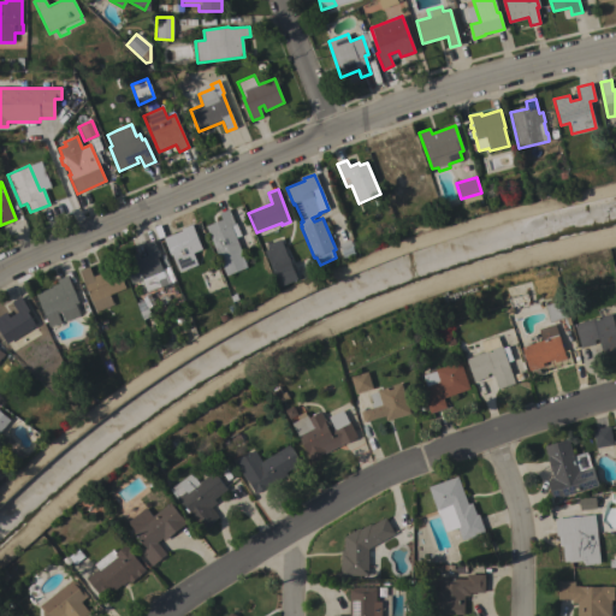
[(206,226),(221,220),(219,213),(229,209),(235,224),(236,223),(241,236),(236,237),(241,250),(241,252),(247,267),(226,276),(206,226)]
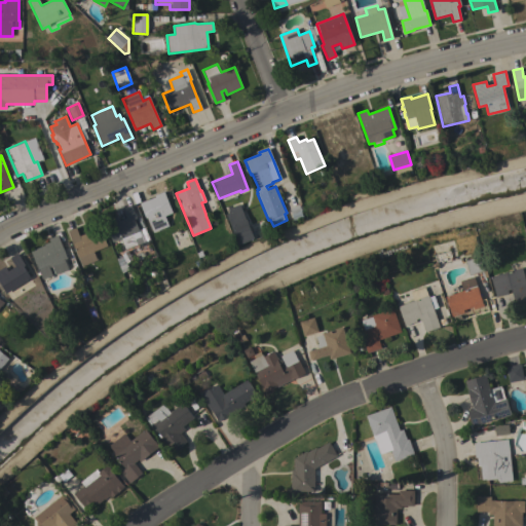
[(173,213),(164,216),(168,226),(153,232),(147,218),(146,218),(140,203),(155,197),(154,195),(163,191),(173,213)]
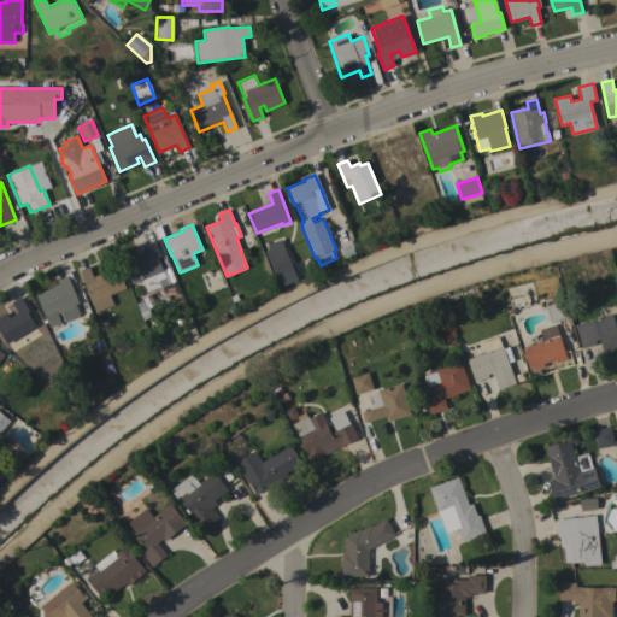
[(122,259),(136,253),(139,259),(148,256),(144,244),(153,240),(160,257),(158,258),(164,272),(163,272),(168,285),(147,293),(142,281),(131,285),(122,259)]
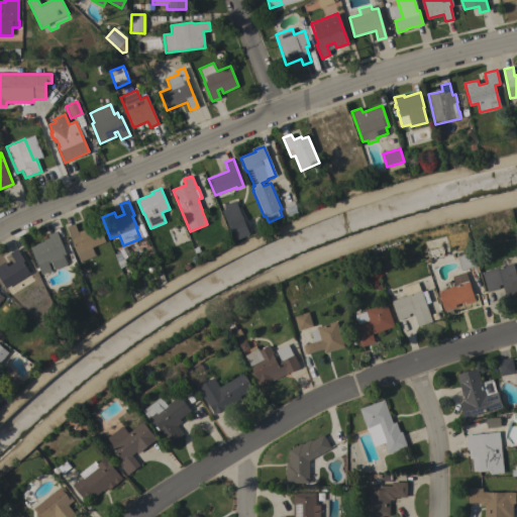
[(235,240),(225,216),(224,217),(222,211),(225,209),(223,206),(235,201),(241,215),(242,214),(250,234),(235,240)]
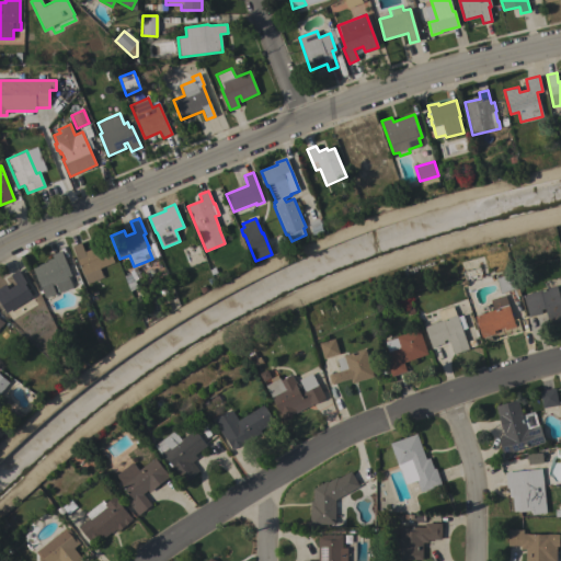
[(71,247),(81,242),(84,252),(106,242),(114,262),(100,268),(103,277),(88,284),(71,247)]
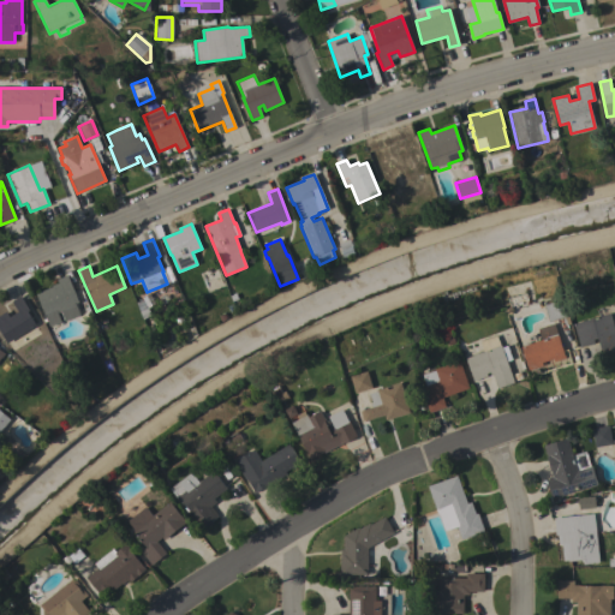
[(78,302),(75,303),(79,315),(65,321),(60,311),(58,312),(61,322),(49,327),(36,293),(52,287),(51,286),(58,282),(57,279),(67,275),(78,302)]
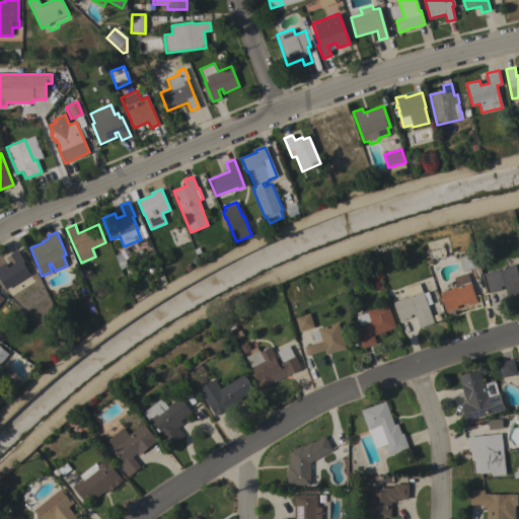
[(6,289),(0,280),(0,265),(5,263),(8,267),(14,263),(9,254),(17,249),(24,262),(22,263),(29,274),(6,289)]
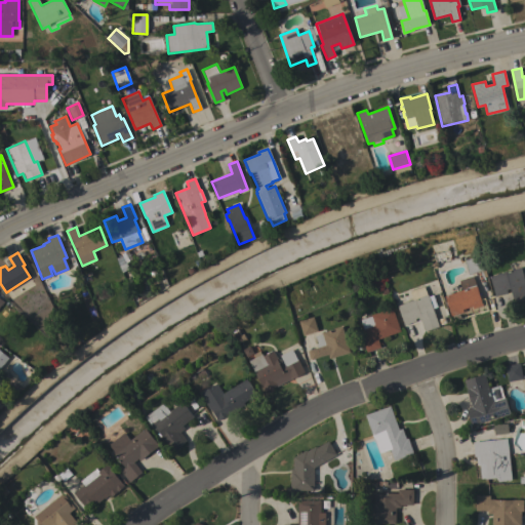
[(469,275),(465,260),(480,256),(483,271),(469,275)]
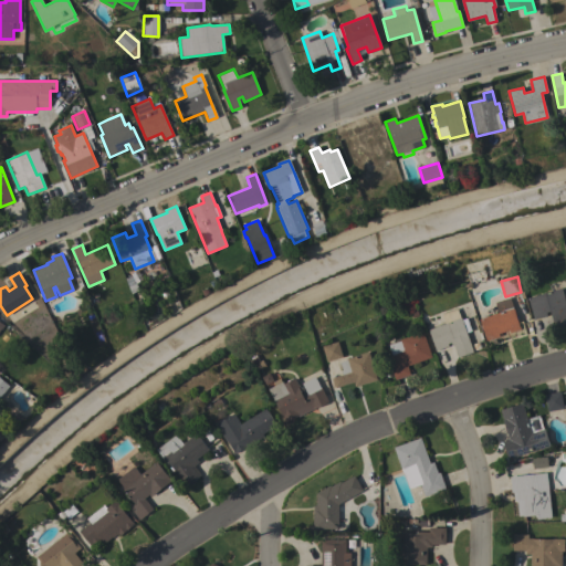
[(562,289),(565,303),(565,324),(554,328),(549,312),(546,313),(547,316),(534,320),(527,297),(562,289)]
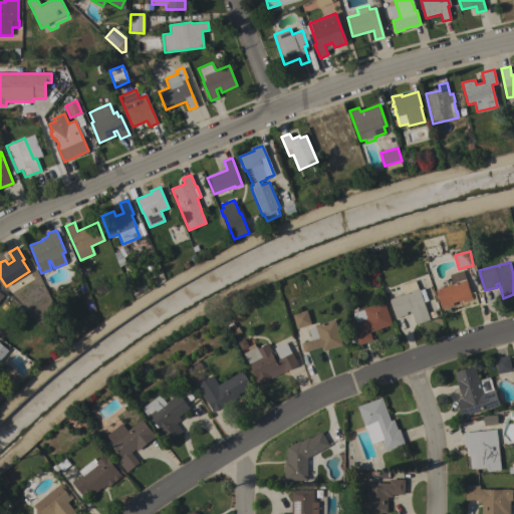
[(463,270),(472,299),(463,302),(462,300),(453,303),(454,305),(441,309),(435,289),(452,284),(449,275),(463,270)]
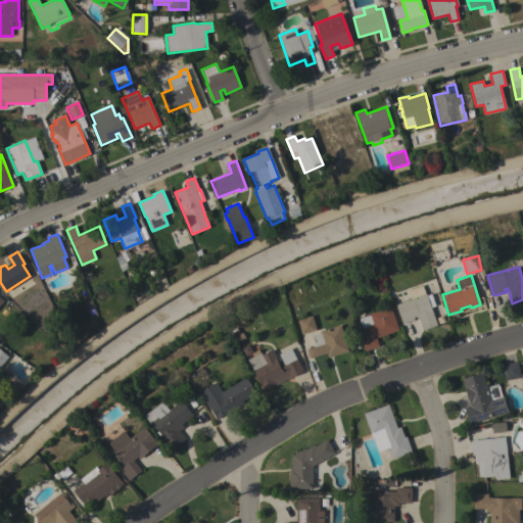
[(411,299),(408,290),(422,285),(425,294),(426,294),(426,295),(431,294),(435,305),(430,307),(436,325),(423,330),(419,319),(417,319),(417,317),(414,318),(415,320),(402,324),(395,304),(411,299)]
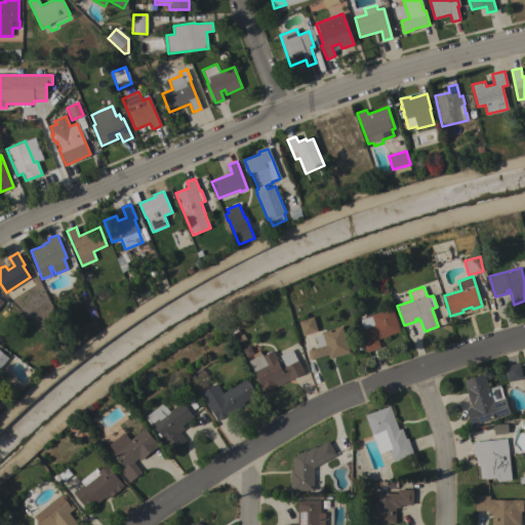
[(392,308),(400,331),(377,339),(380,348),(366,353),(359,331),(363,329),(360,320),(371,317),(370,315),(392,308)]
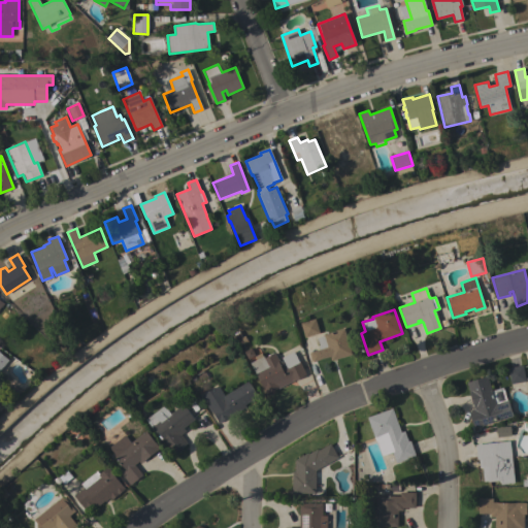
[(315,319),(319,333),(304,337),(300,323),(315,319)]
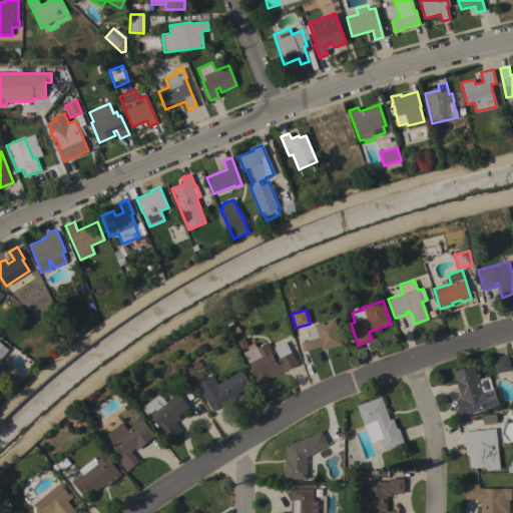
[(315,326),(315,325),(334,319),(342,344),(322,350),(321,346),(304,352),(304,350),(303,351),(300,343),(310,340),(309,337),(310,336),(308,328),(315,326)]
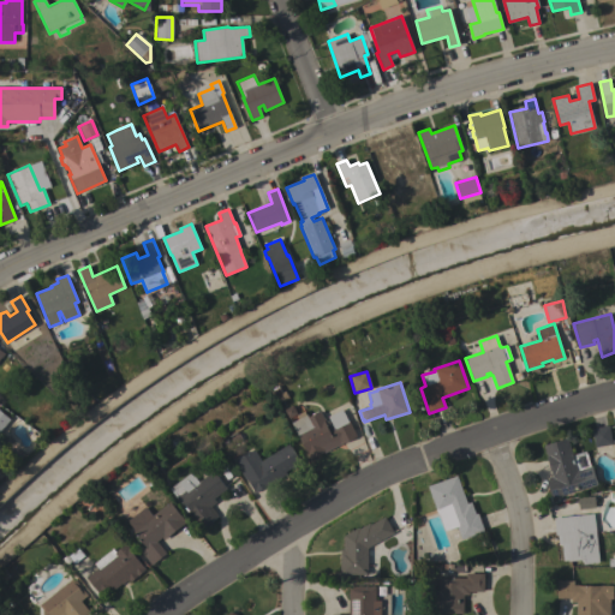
[(0,407),(17,422),(0,440),(0,407)]
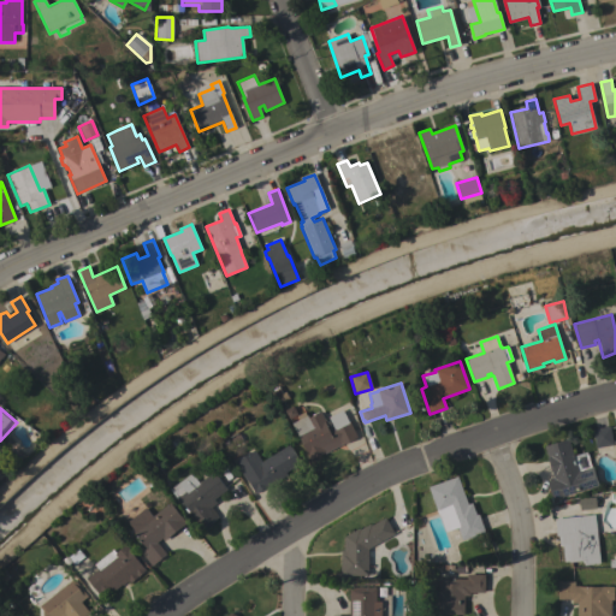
[(304,412),(308,418),(320,412),(324,419),(324,418),(326,422),(329,422),(333,430),(335,430),(329,418),(342,410),(349,424),(350,422),(357,437),(325,454),(324,452),(311,460),(291,424),(298,420),(296,416),(304,412)]
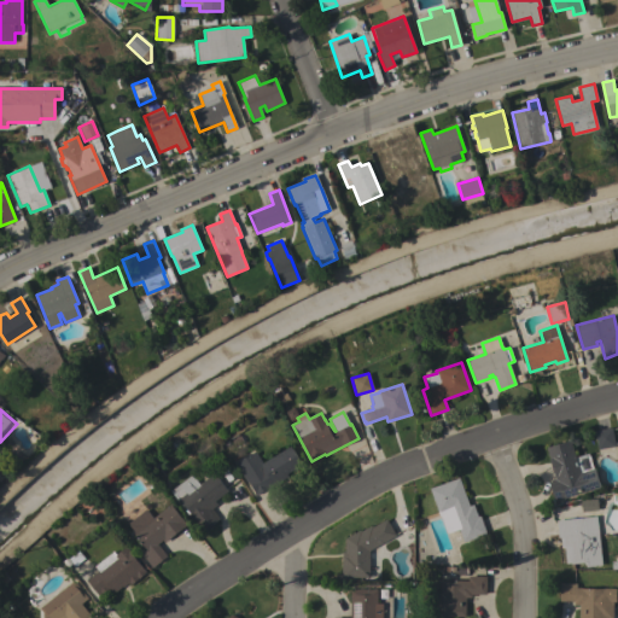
[(614,447),(598,449),(595,431),(612,427),(614,447)]
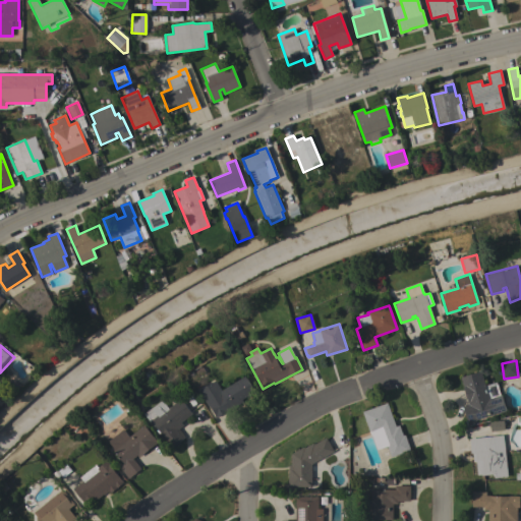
[(505,411),(475,420),(474,419),(466,421),(462,406),(468,405),(460,378),(480,371),(484,386),(496,383),(505,411)]
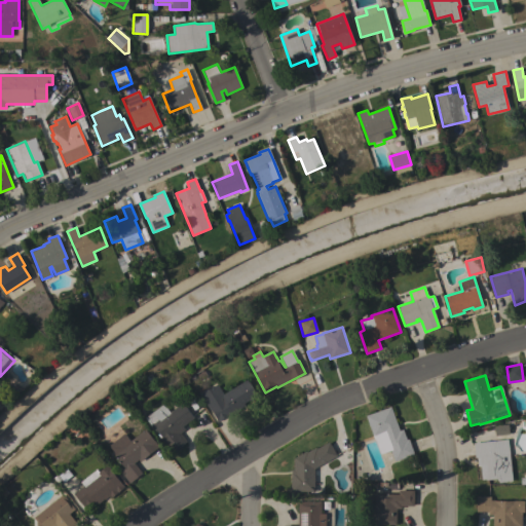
[(200,395),(217,384),(223,395),(247,380),(257,397),(245,404),(246,406),(229,416),(229,415),(217,422),(216,419),(217,419),(212,410),(211,411),(200,395)]
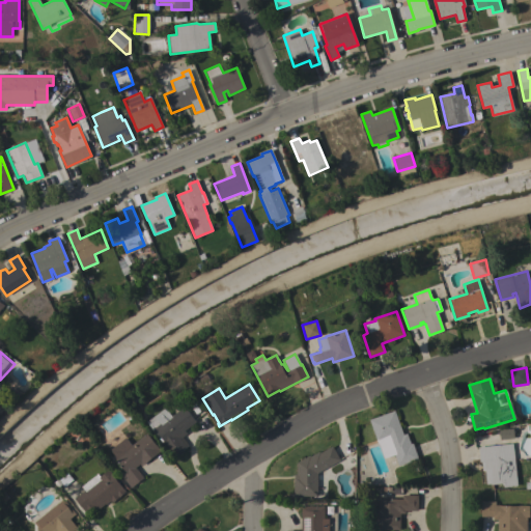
[(137,399),(130,406),(119,391),(127,386),(137,399)]
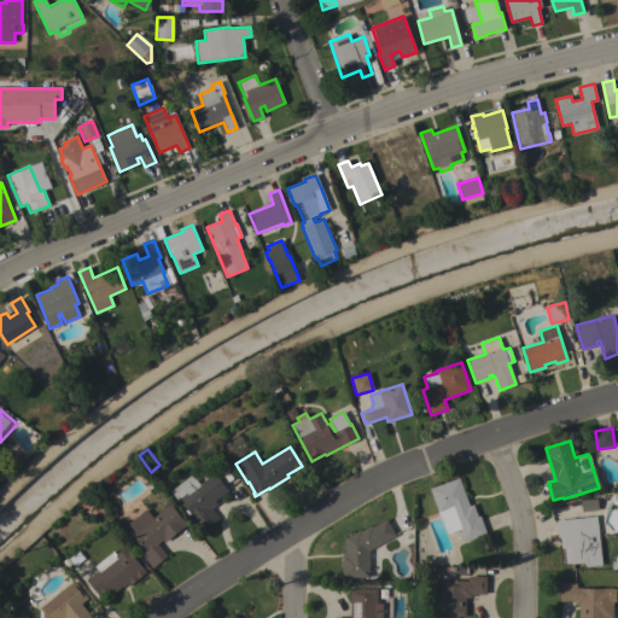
[(192,474),(199,484),(214,473),(227,491),(215,501),(217,505),(211,509),(219,519),(213,523),(214,525),(207,530),(205,529),(202,531),(192,519),(193,518),(184,506),(182,506),(178,500),(185,494),(179,485),(192,474)]
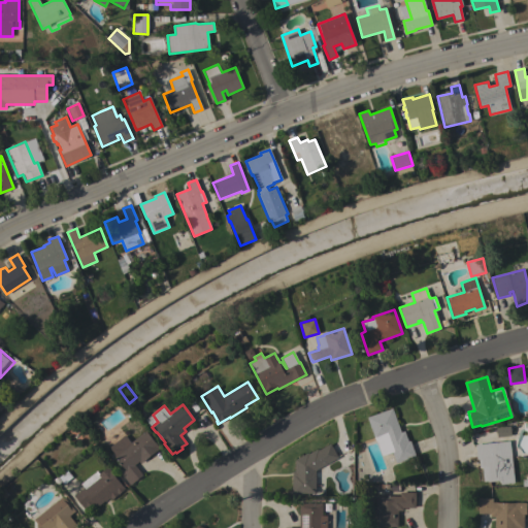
[(401,432),(404,431),(408,441),(409,440),(416,457),(396,463),(392,453),(382,456),(375,440),(367,418),(392,408),(401,432)]
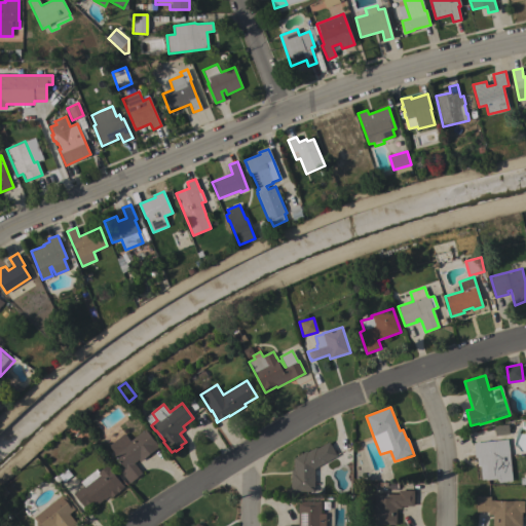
[(508,424),(509,435),(495,436),(494,425),(508,424)]
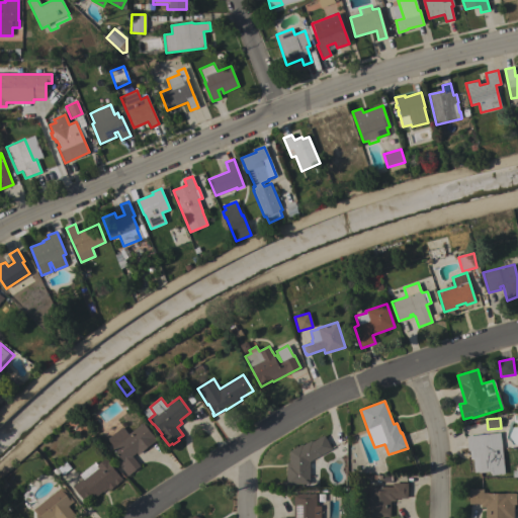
[(143,423),(153,436),(154,436),(157,439),(154,441),(155,442),(145,450),(144,449),(138,455),(136,453),(132,456),(140,466),(138,467),(139,468),(133,472),(133,471),(127,476),(120,468),(122,467),(120,464),(119,465),(118,463),(122,460),(111,447),(113,446),(107,439),(121,427),(127,435),(143,423)]
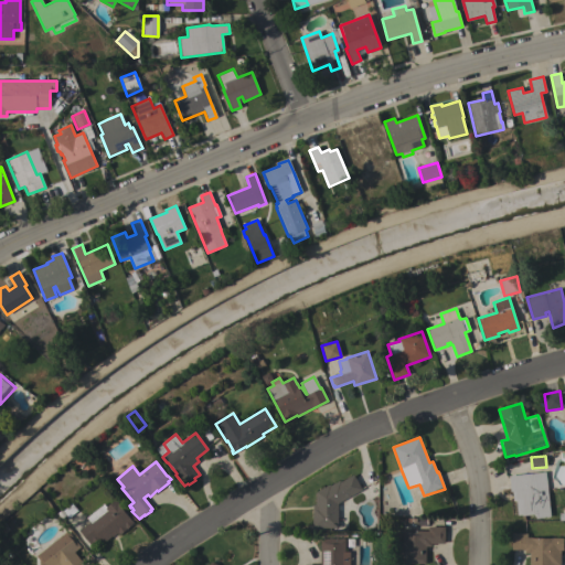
[(550,516),(535,518),(534,514),(521,515),(521,514),(518,515),(515,501),(513,501),(512,491),(510,492),(509,476),(545,471),(550,516)]
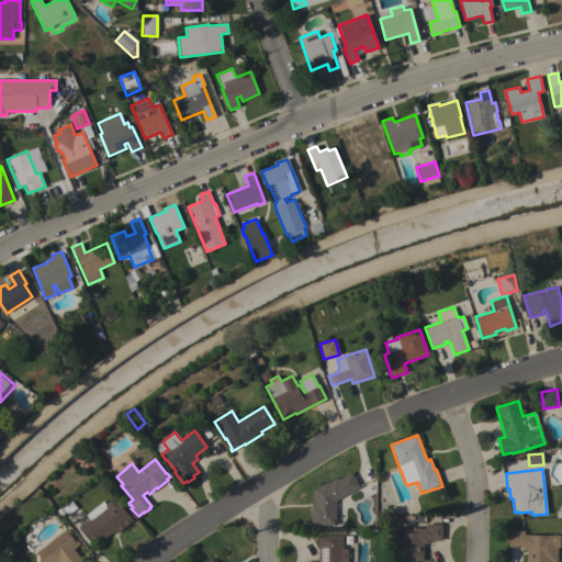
[(314,490),(327,482),(328,483),(337,478),(338,480),(351,472),(360,486),(336,501),(335,525),(311,525),(311,502),(314,502),(314,490)]
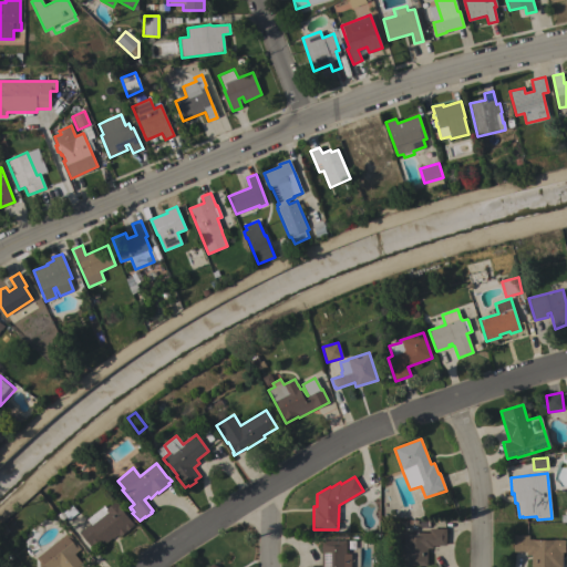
[(103,505),(106,508),(116,501),(122,507),(121,508),(134,525),(120,537),(116,534),(104,545),(101,540),(92,547),(79,533),(90,524),(86,519),(103,505)]
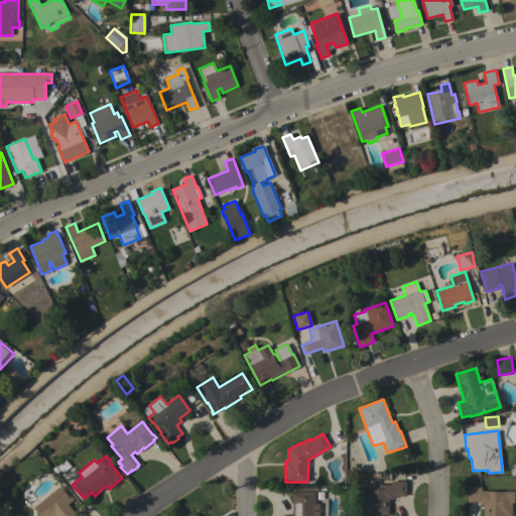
[(391,485),(391,481),(405,481),(405,496),(393,496),(393,499),(388,499),(388,515),(367,515),(367,510),(361,510),(361,495),(367,495),(367,485),(391,485)]
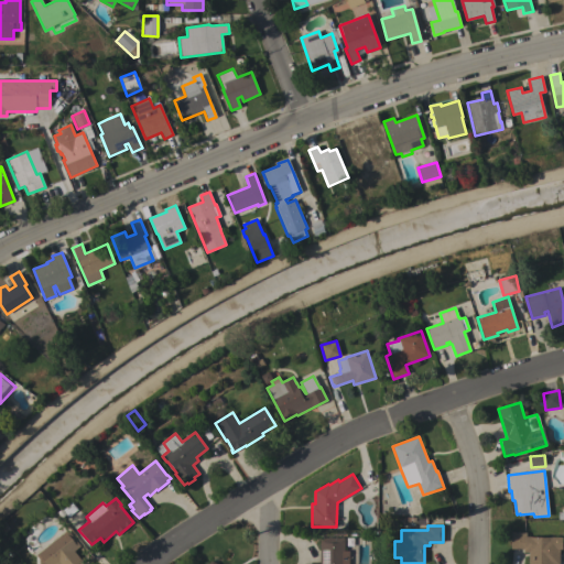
[(67,530),(80,546),(74,551),(83,563),(80,563),(42,563),(35,555),(67,530)]
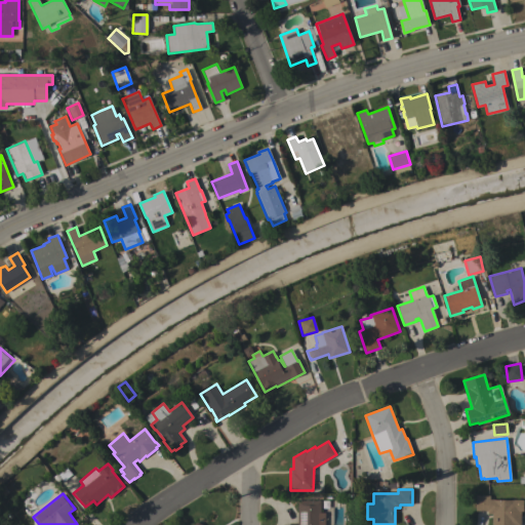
[(491,524),(492,514),(487,514),(487,511),(475,511),(475,495),(489,495),(489,499),(523,499),(523,512),(520,512),(520,524),(491,524)]
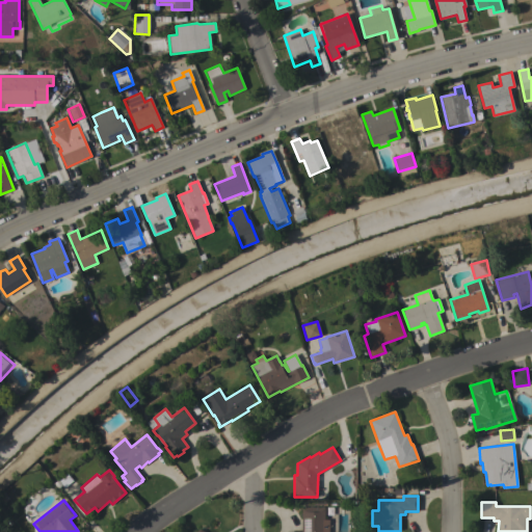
[(301,531),(301,507),(324,507),(324,520),(328,520),(328,531),(301,531)]
